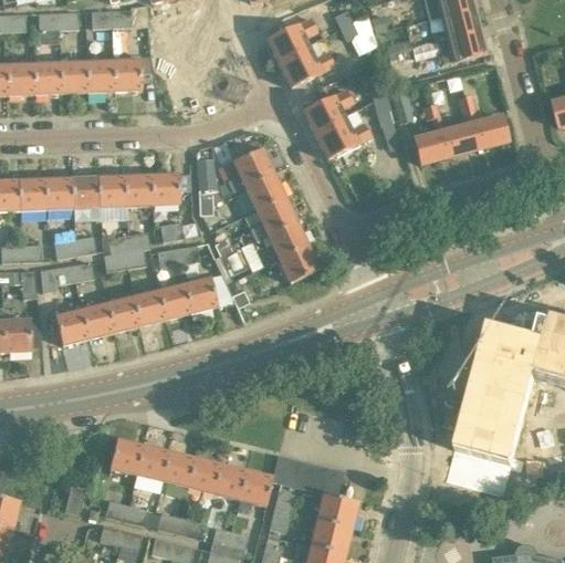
[(442,19),(474,10),(472,0),(424,0),(429,20),(442,17),(442,19)]
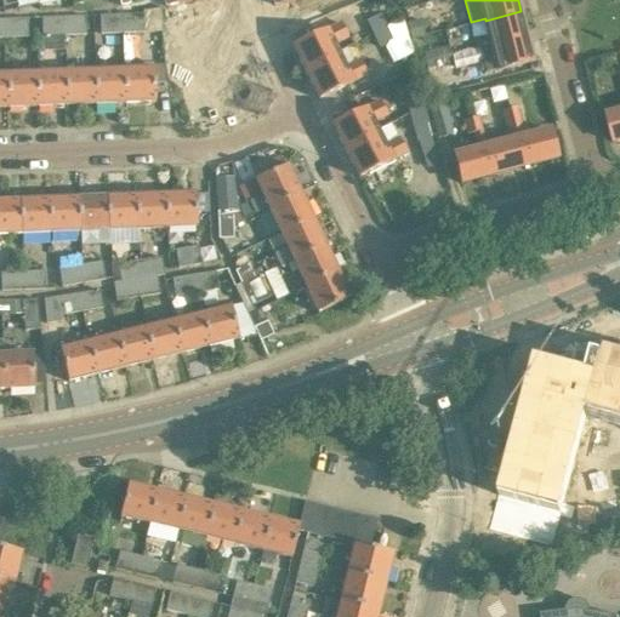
[(124,12),(123,12),(123,30),(138,30),(144,30),(161,29),(161,11),(161,10),(160,6),(146,9),(146,11),(144,11),(124,12)]
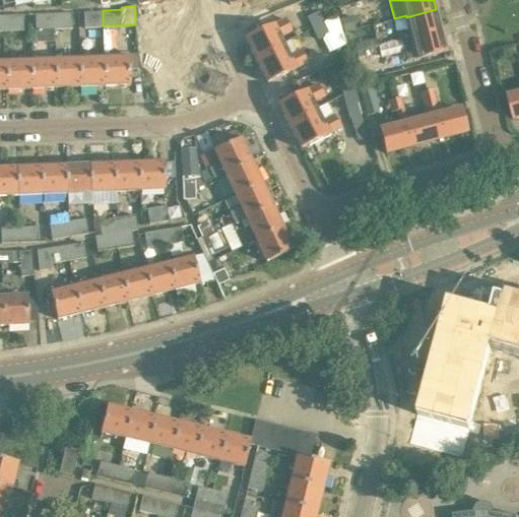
[(312,26),(323,20),(319,9),(307,15),(312,26)]
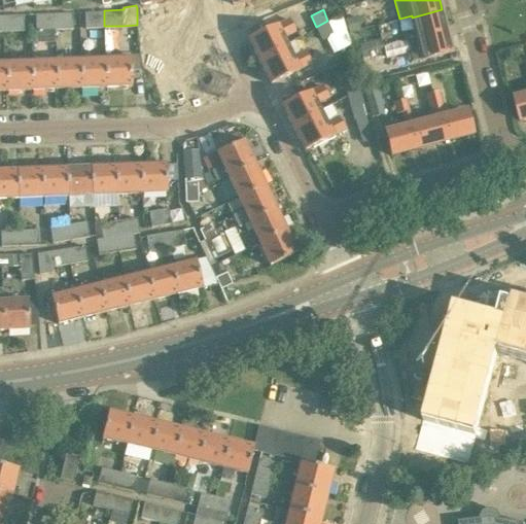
[(447,30),(442,9),(412,18),(418,37),(447,30)]
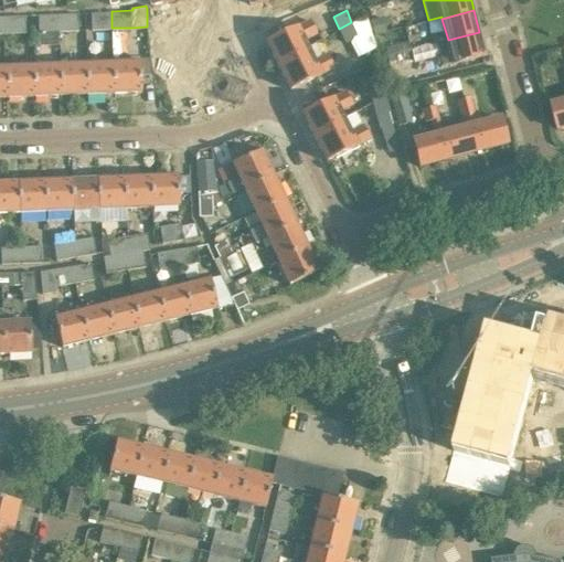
[(112,28),(112,11),(91,12),(92,29),(112,28)]
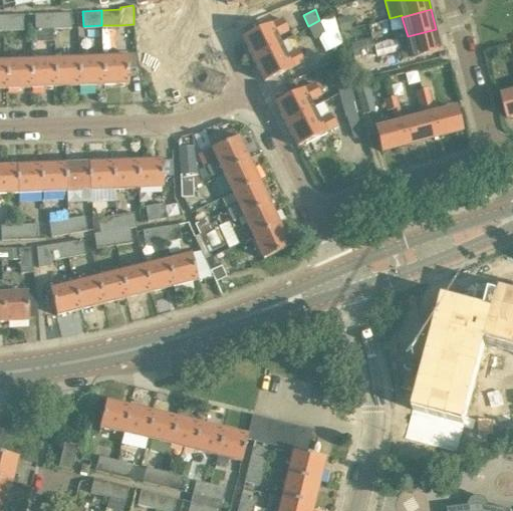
[(71,11),(53,12),(53,27),(71,26),(71,11)]
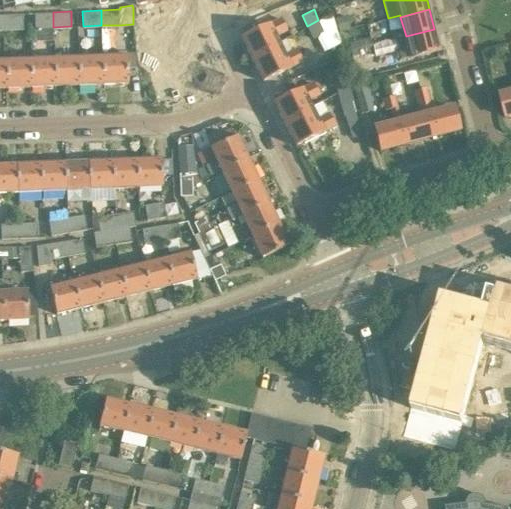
[(53,27),(53,12),(35,13),(35,28),(53,27)]
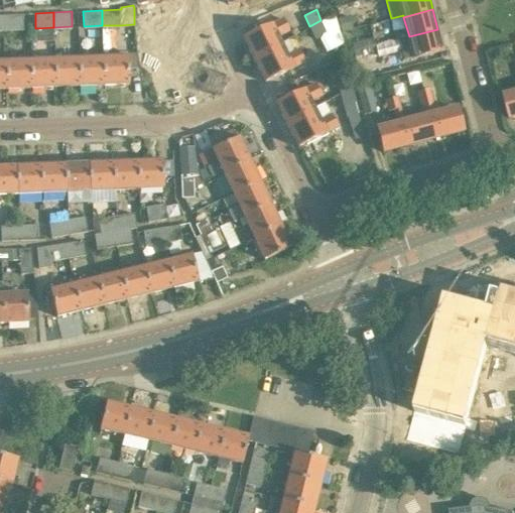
[(23,13),(5,14),(5,29),(23,28),(23,13)]
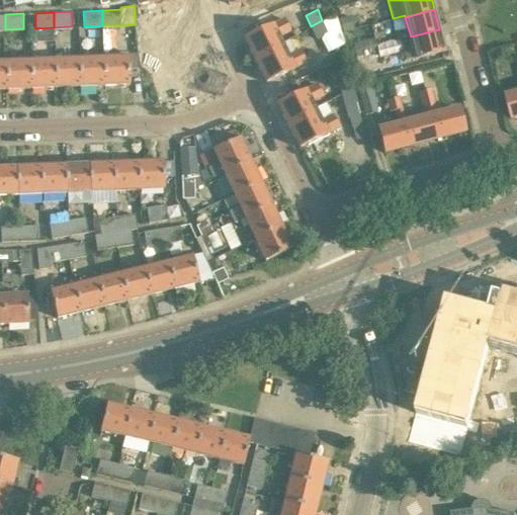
[(340,16),(343,30),(355,27),(351,13),(340,16)]
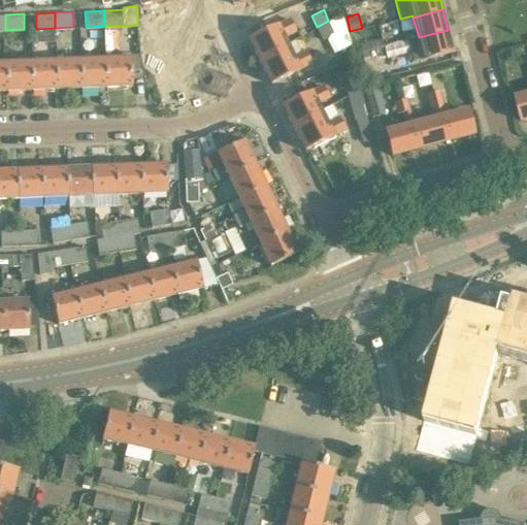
[(261,60),(289,45),(285,36),(297,30),(290,18),(277,23),(250,37),(261,60)]
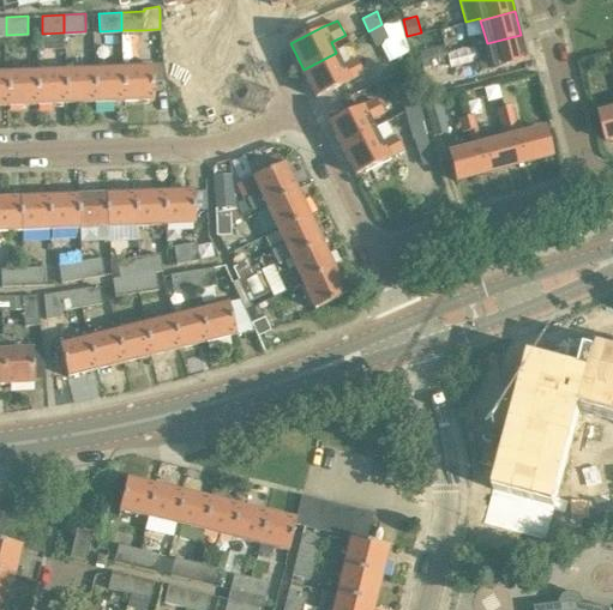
[(388,37),(382,24),(368,31),(376,44),(388,37)]
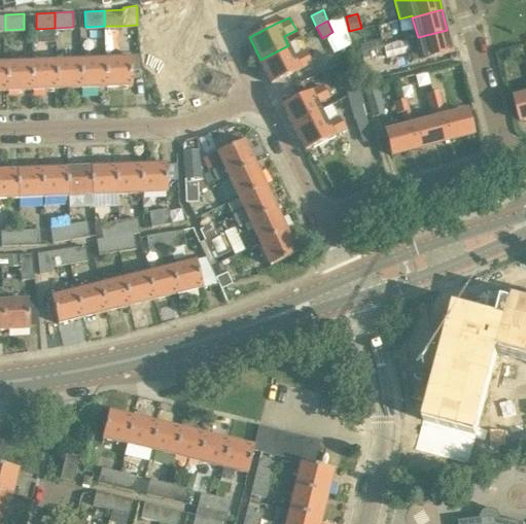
[(447,30),(418,37),(423,58),(453,50),(447,30)]
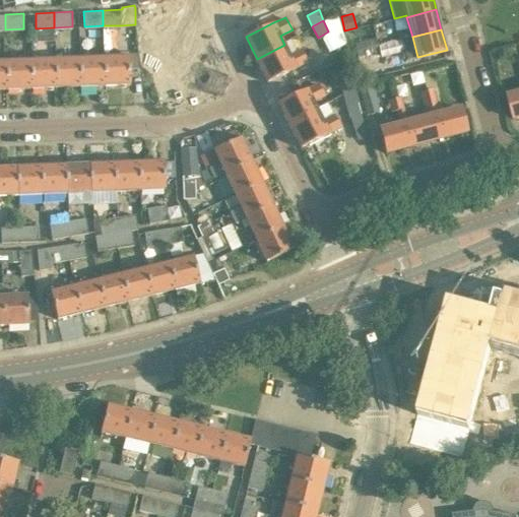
[(365,40),(369,53),(379,50),(376,37),(365,40)]
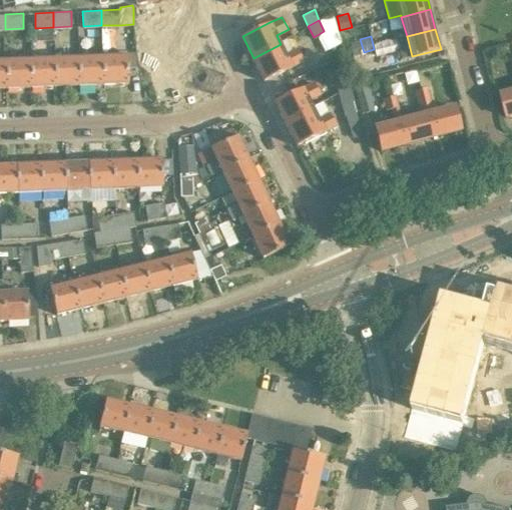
[(364,52),(360,39),(354,40),(350,42),(353,55),(364,52)]
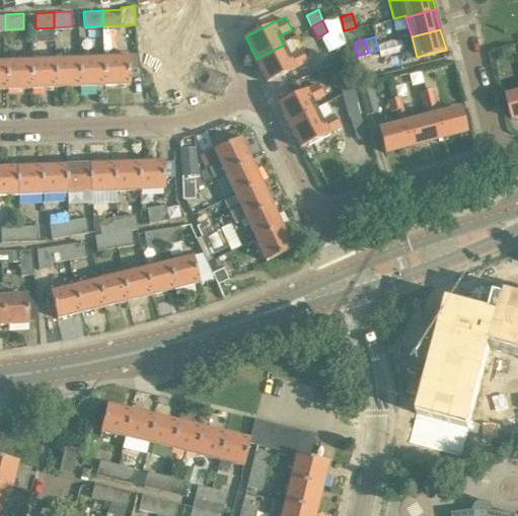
[(289,56),(284,45),(256,59),(267,81),(295,67),(294,65),(306,60),(301,50),(289,56)]
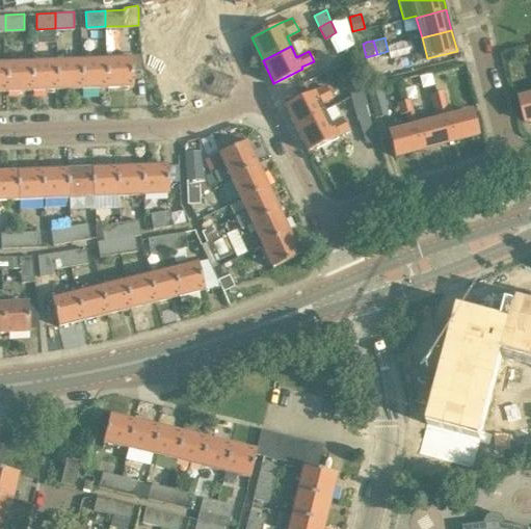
[(155,80),(166,69),(152,53),(139,63),(155,80)]
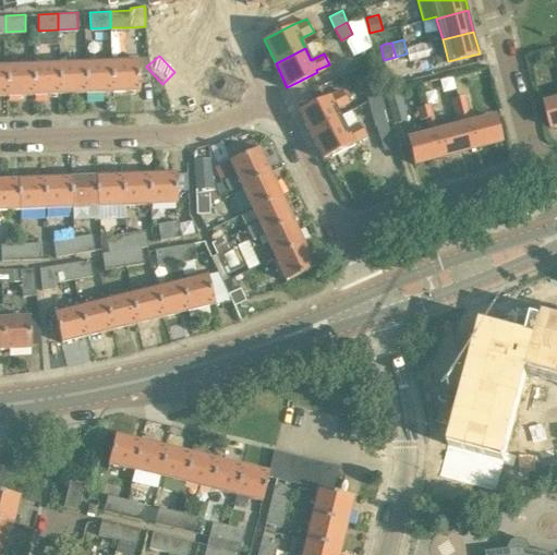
[(112,60),(86,61),(87,92),(113,91),(112,60)]
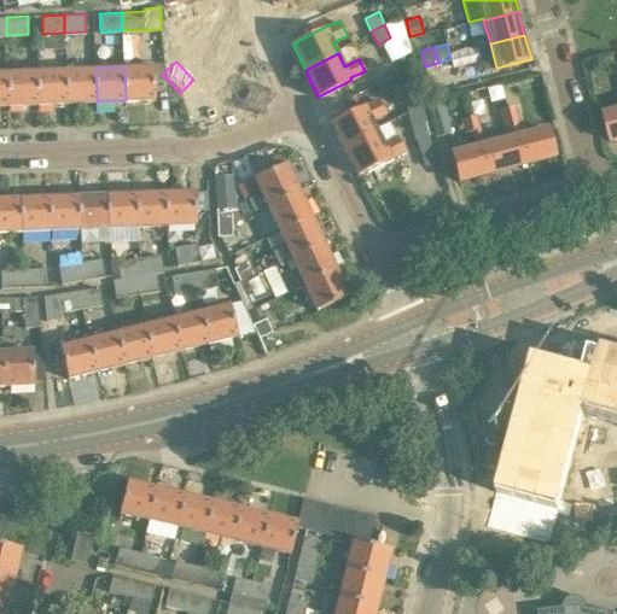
[(124,66),(126,100),(155,99),(153,66),(124,66)]
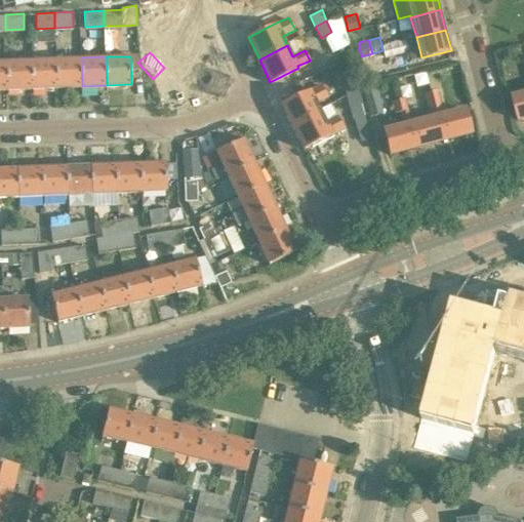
[(82,86),(81,57),(56,58),(57,87),(82,86)]
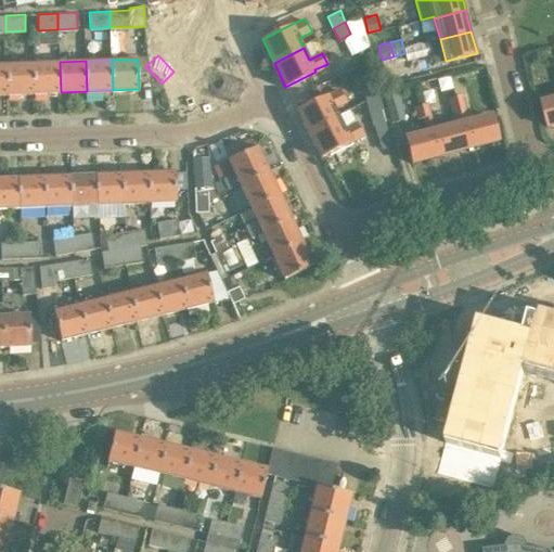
[(61,92),(60,62),(34,63),(35,93),(61,92)]
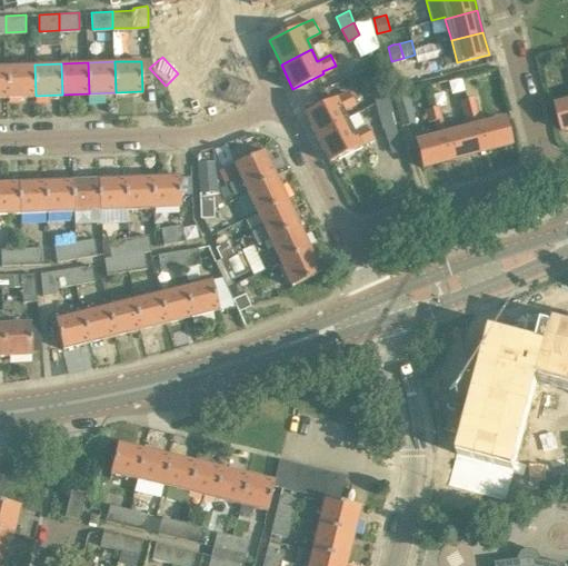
[(36,96),(35,65),(8,66),(9,97),(36,96)]
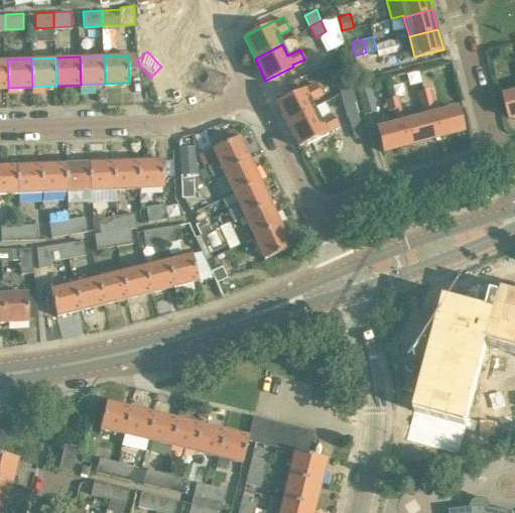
[(342,95),(354,92),(348,77),(346,78),(338,80),(342,95)]
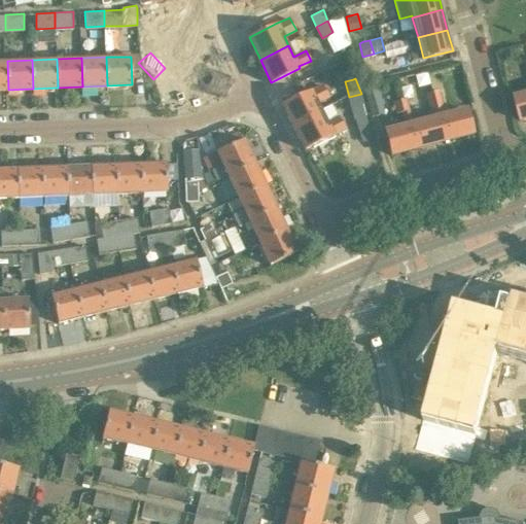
[(293,127),(322,112),(316,101),(328,95),(323,84),(311,91),(310,89),(282,104),(293,127)]
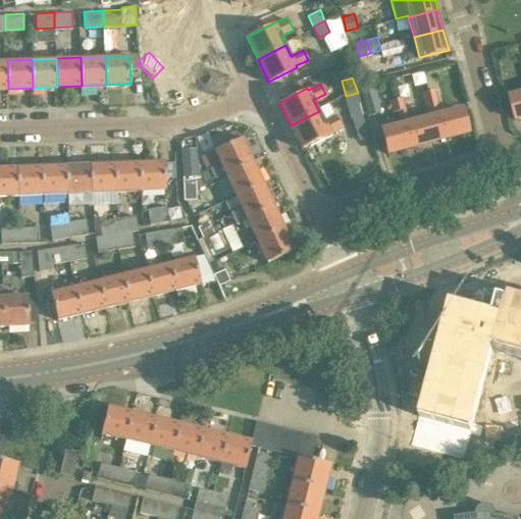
[(381,110),(374,86),(361,90),(368,114),(381,110)]
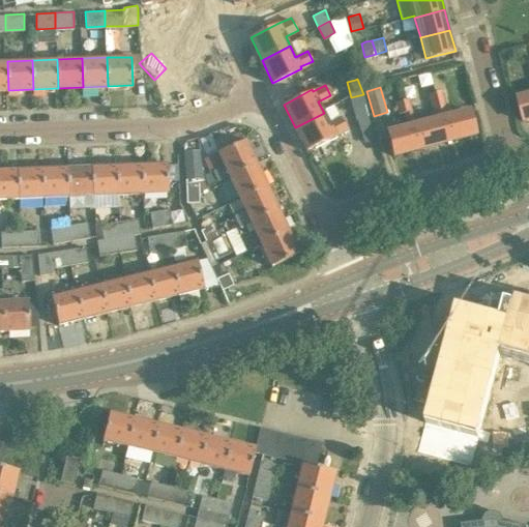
[(433,105),(445,101),(441,89),(430,92),(433,105)]
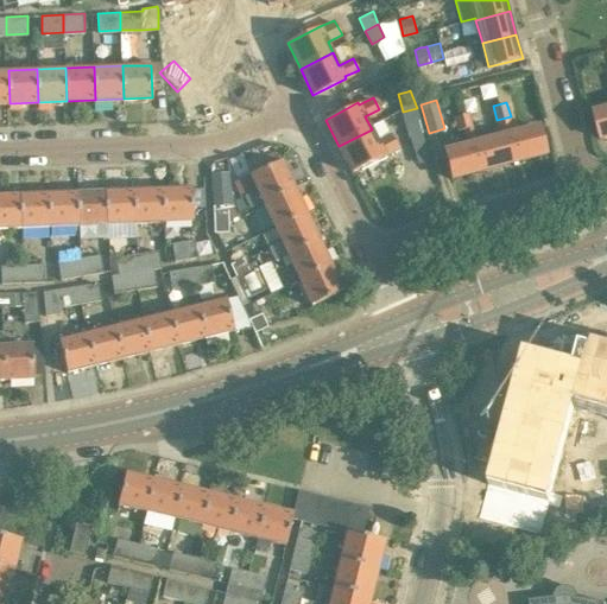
[(606,107),(594,112),(601,138),(606,135),(606,107)]
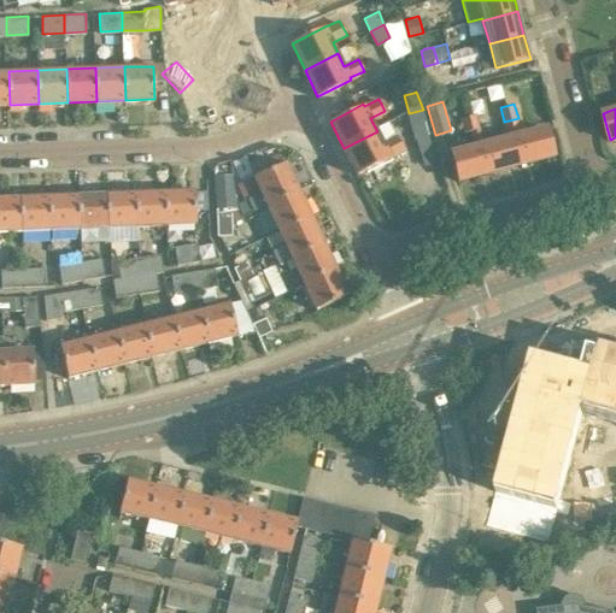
[(409,113),(415,136),(429,133),(423,110),(409,113)]
